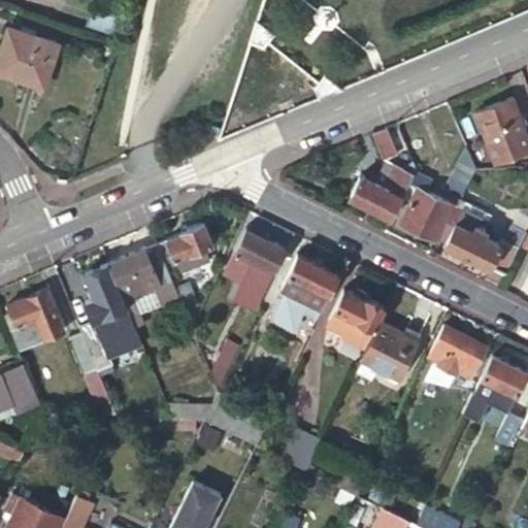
[(105,0),(96,0),(93,10),(119,20),(124,6),(105,0)]
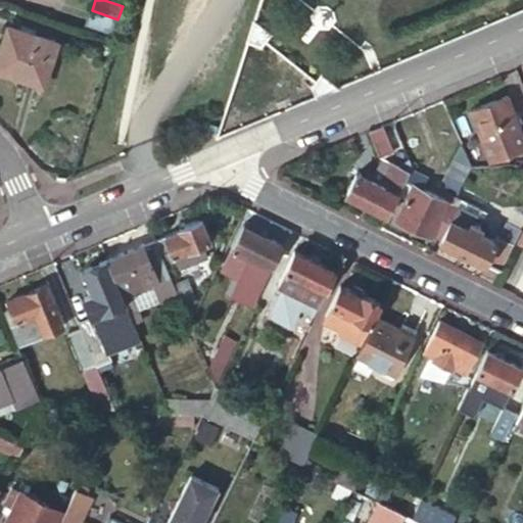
[(117,19),(92,10),(87,27),(112,35),(117,19)]
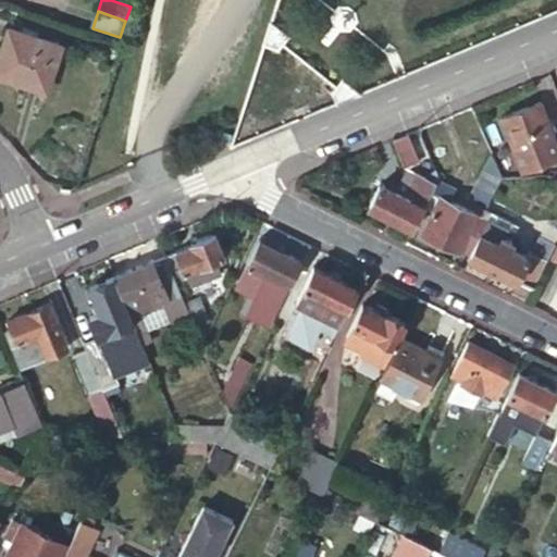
[(271,22),(270,21),(263,44),(264,45),(279,49),(283,44),(289,36),(271,22)]
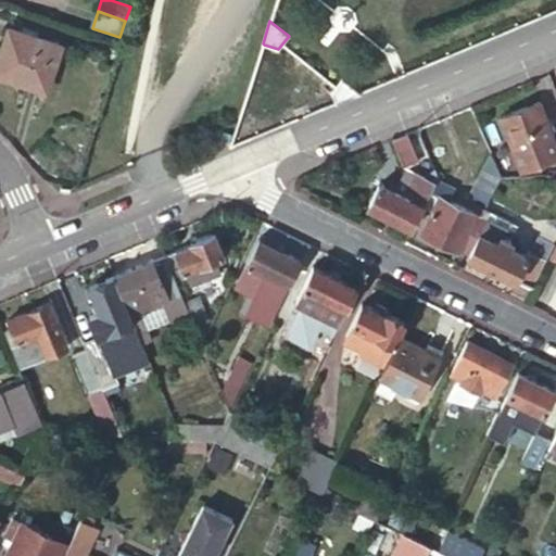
[(61,45),(9,27),(0,55),(0,74),(47,89),(61,45)]
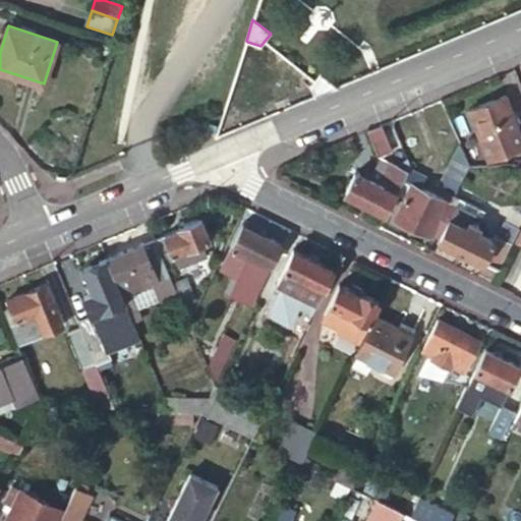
[(520,133),(506,95),(470,109),(488,158),(520,145),(520,133)]
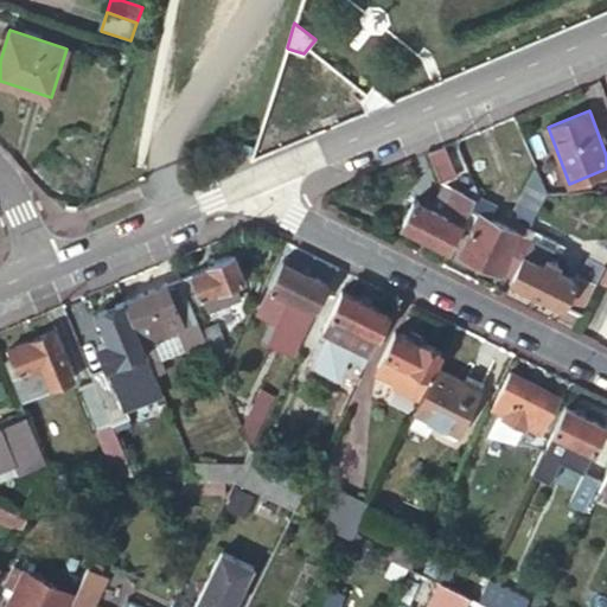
[(457,172),(445,145),(428,152),(440,179),(457,172)]
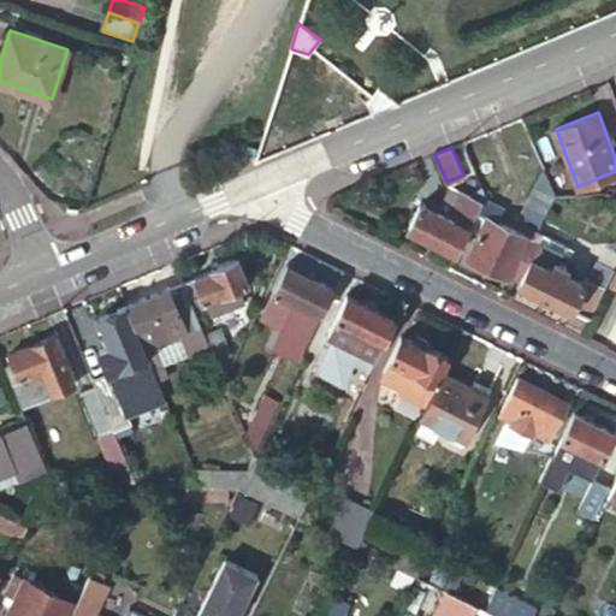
[(556,197),(545,171),(519,221),(531,227),(537,231),(556,197)]
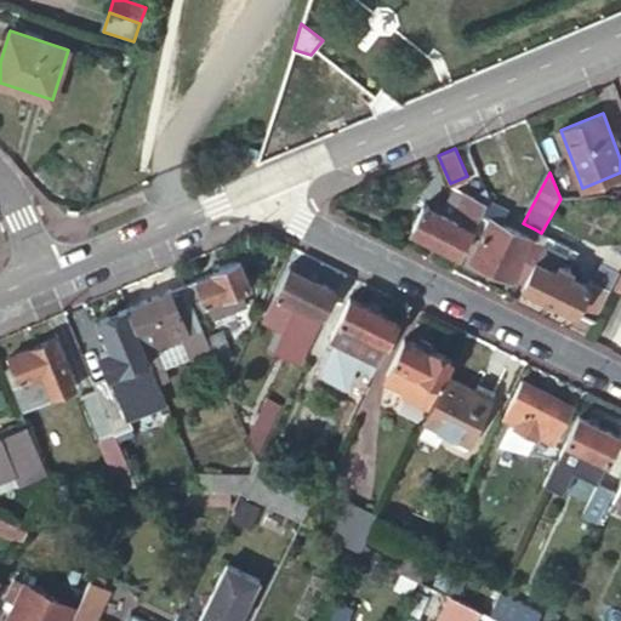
[(455,217),(467,193),(459,188),(445,212),(455,217)]
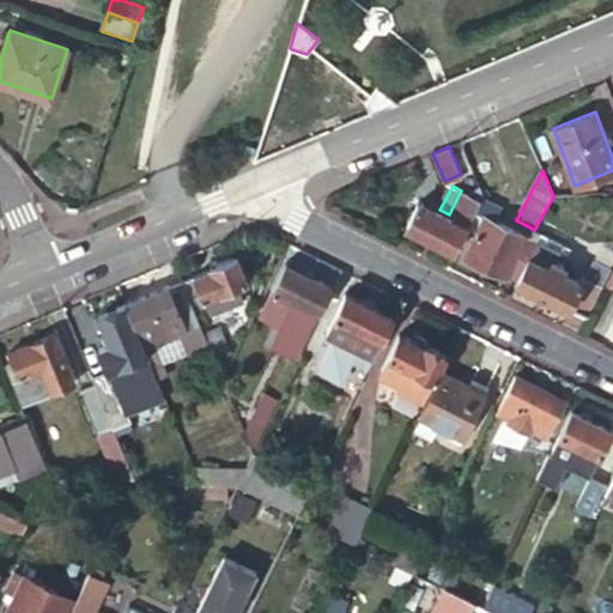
[(485,196),(480,187),(475,196),(461,190),(449,214),(439,210),(420,199),(407,226),(456,252),(477,212),(484,199),(485,196)]
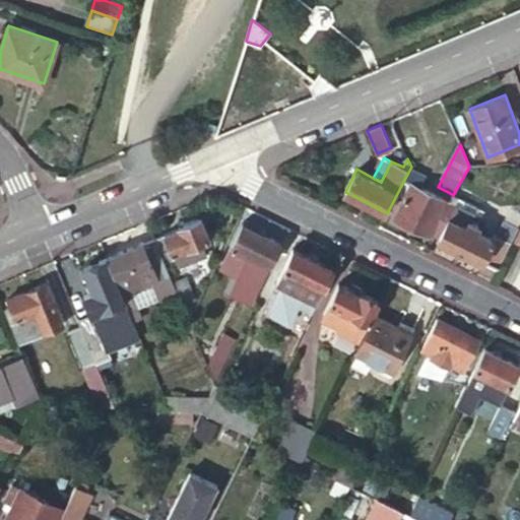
[(426,176),(410,169),(404,180),(412,184),(394,217),(429,235),(430,232),(446,199),(420,186),(426,176)]
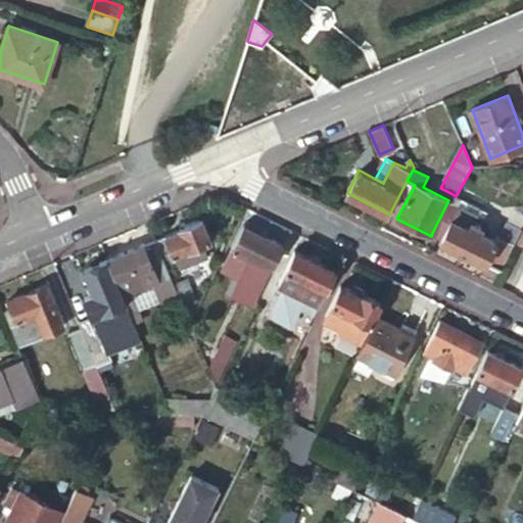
[(453,202),(448,200),(432,233),(441,237),(441,239),(501,269),(521,229),(507,222),(500,236),(497,235),(494,240),(478,232),(481,226),(473,222),(478,214),(466,207),(468,202),(456,196),(453,202)]
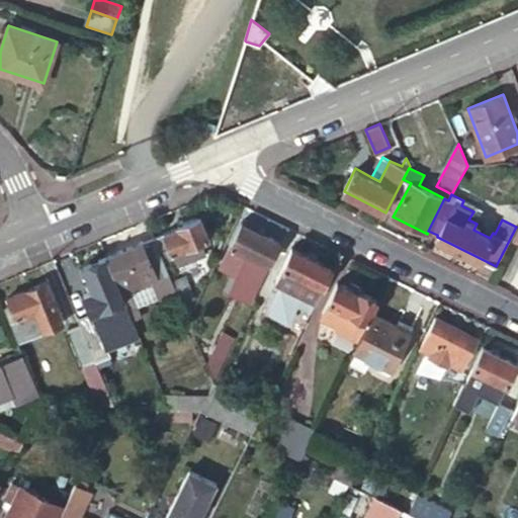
[(180,227),(154,237),(170,276),(180,272),(177,264),(206,253),(203,246),(210,243),(199,216),(178,226),(180,227)]
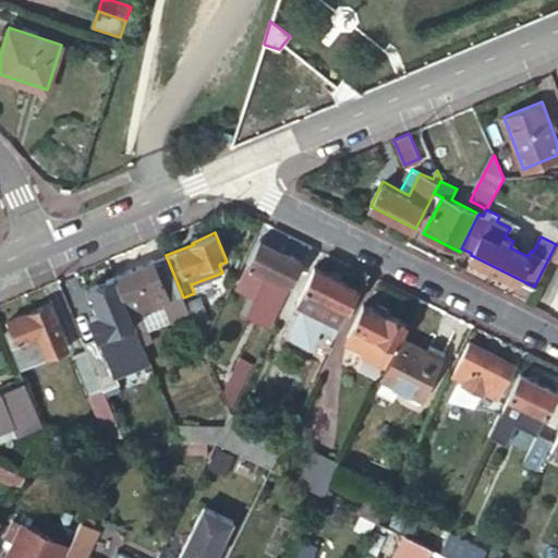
[(261,240),(241,280),(261,291),(256,300),(249,316),(268,326),(300,261),(276,246),(277,243),(264,237),(263,241),(261,240)]
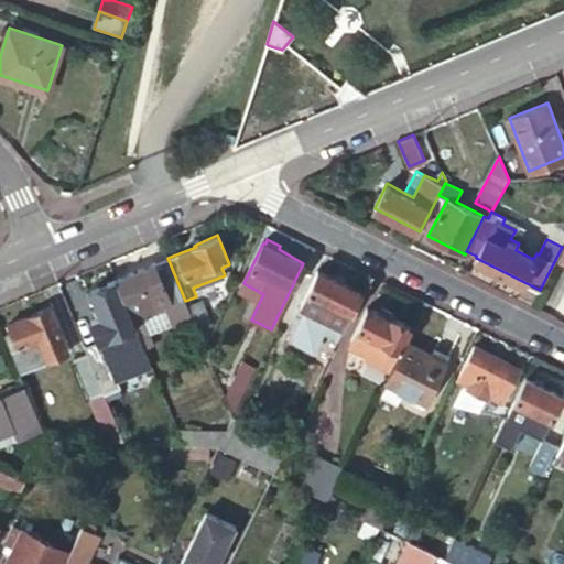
[(167,258),(116,280),(136,326),(144,348),(155,344),(143,316),(166,307),(169,315),(187,307),(185,301),(167,258)]
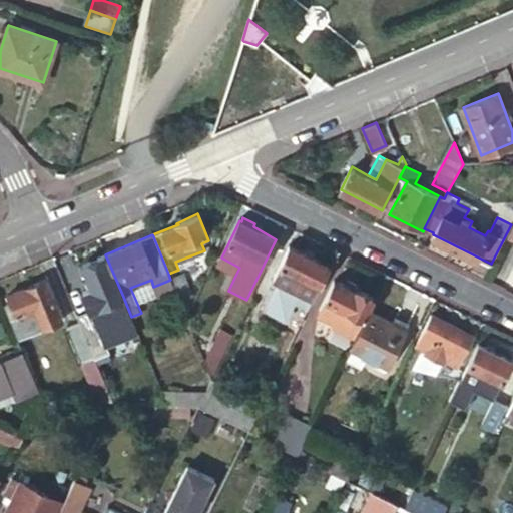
[(274,278),(313,298),(330,265),(290,244),(274,278)]
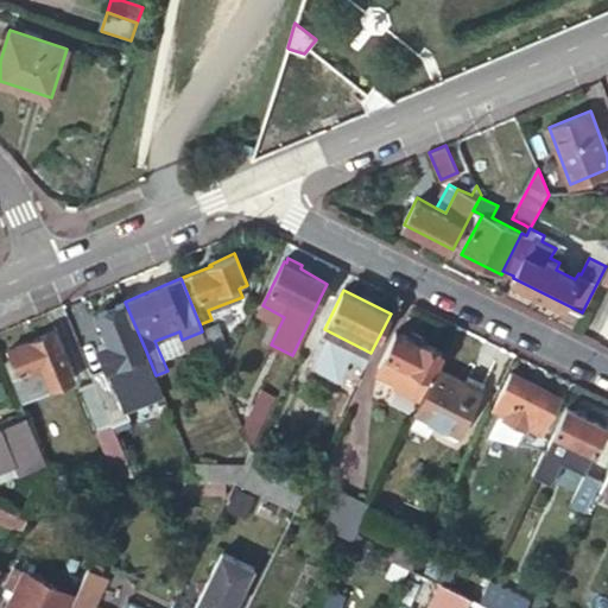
[(146,352),(125,302),(99,314),(111,342),(99,347),(108,369),(146,352)]
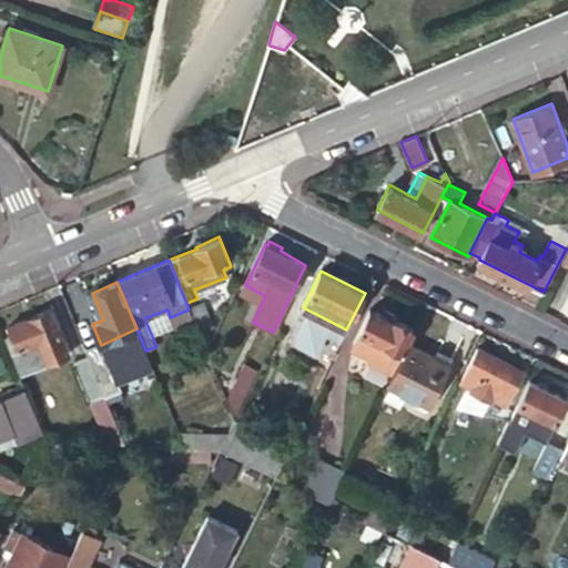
[(265,296),(245,285),(241,294),(261,305),(265,296)]
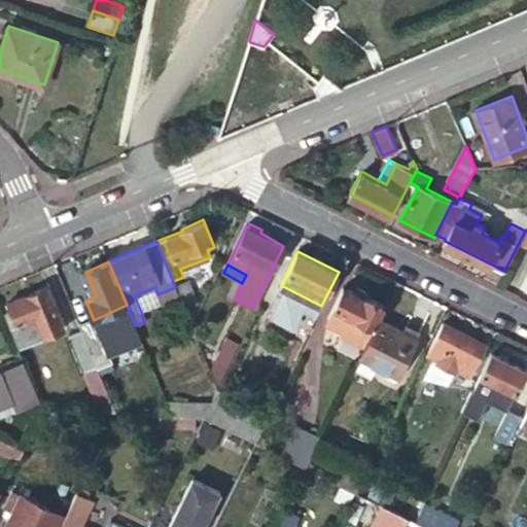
[(176,289),(183,309),(199,303),(190,284),(176,289)]
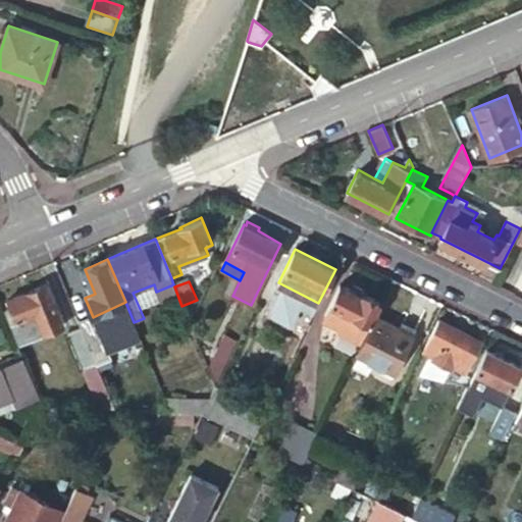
[(361,294),(341,283),(324,315),(329,317),(328,320),(362,337),(380,302),(362,292),(361,294)]
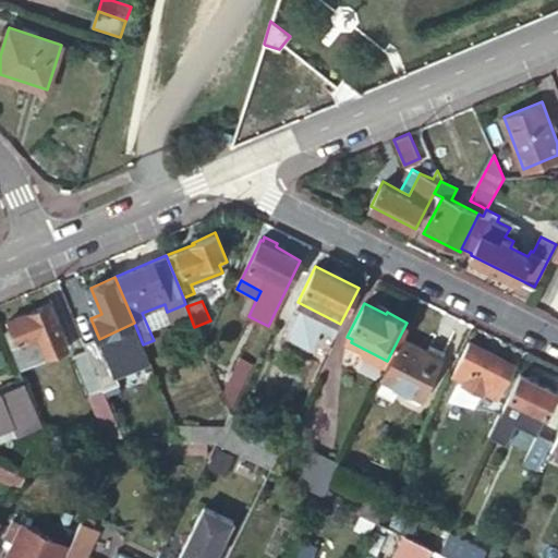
[(12,328),(7,330),(23,367),(70,348),(50,304),(9,322),(12,328)]
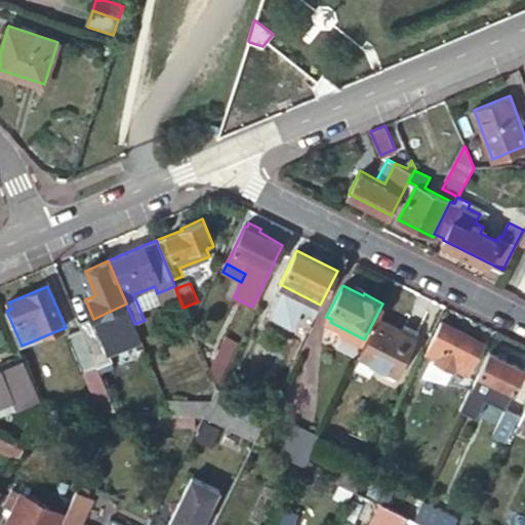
[(93,319),(96,324),(97,324),(102,335),(124,328),(134,324),(126,304),(93,319)]
